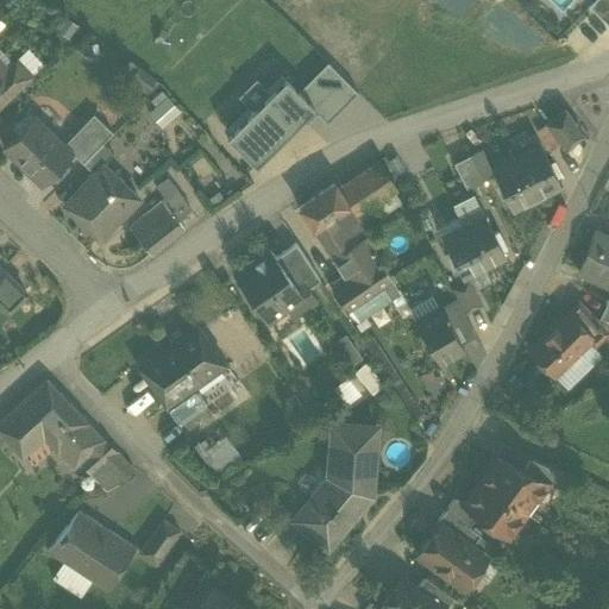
[(608,0),(591,0),(589,4),(608,24),(608,0)]
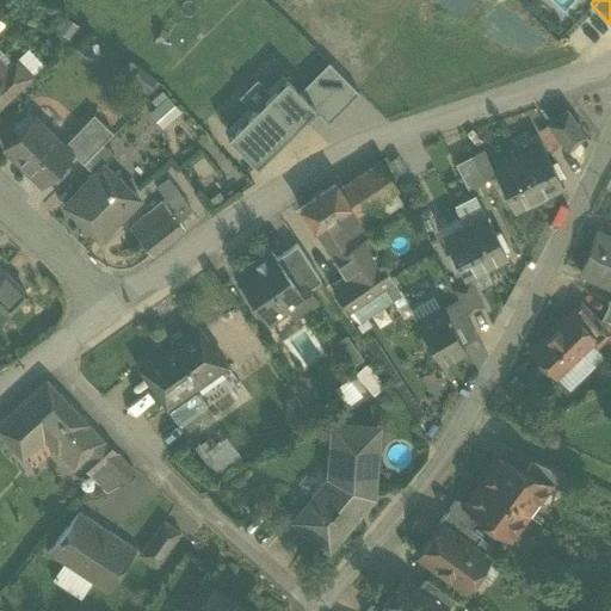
[(78,25),(65,16),(55,29),(68,38),(78,25)]
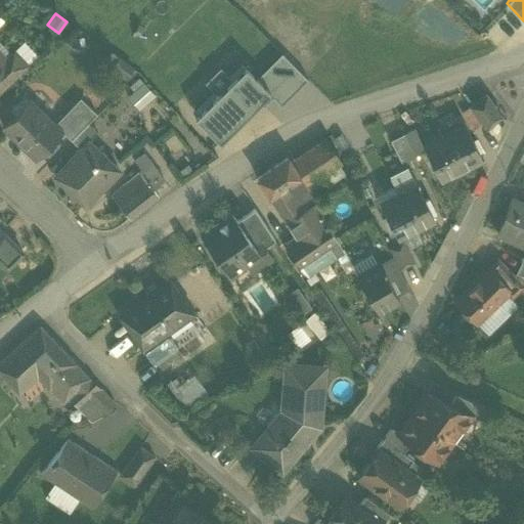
[(25,42),(15,50),(28,63),(36,54),(25,42)]
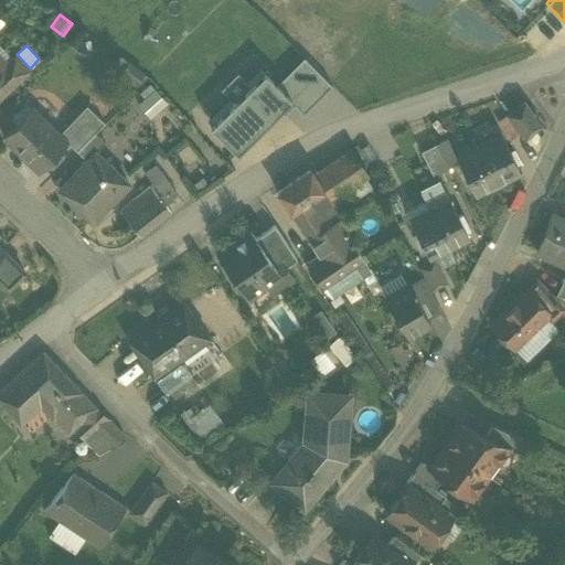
[(12,59),(0,46),(0,53),(8,63),(12,59)]
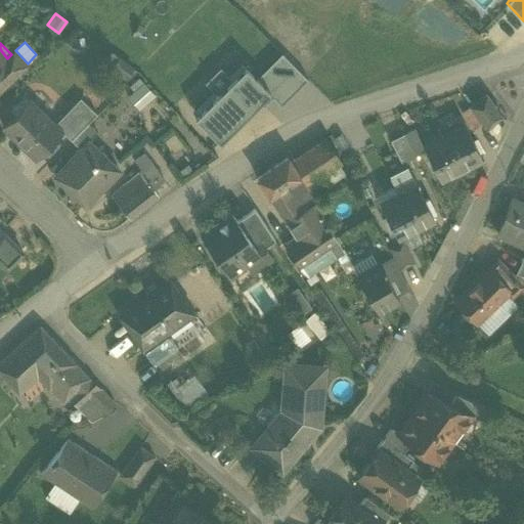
[(0,89),(28,63),(15,50),(11,54),(7,58),(0,49),(0,89)]
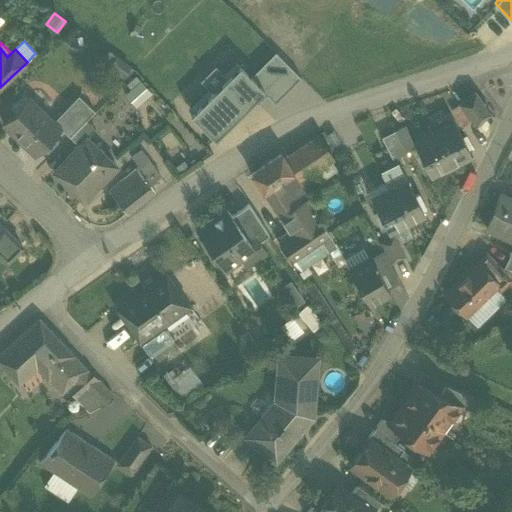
[(115,56),(107,50),(100,59),(108,65),(115,56)]
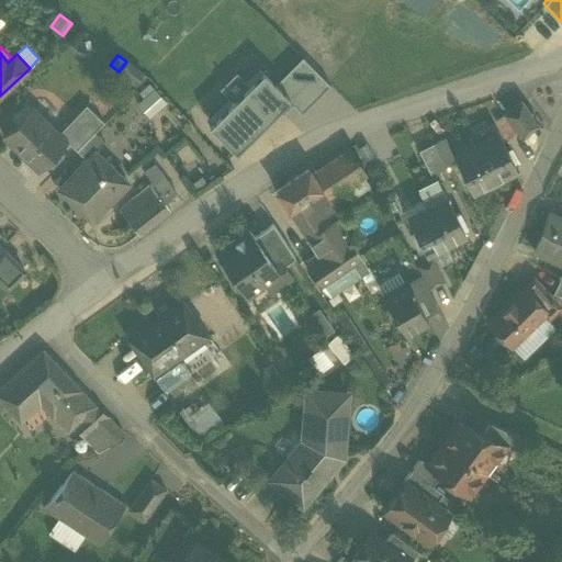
[(291,104),(300,113),(328,85),(301,57),(274,83),(289,98),(288,100),(291,104)]
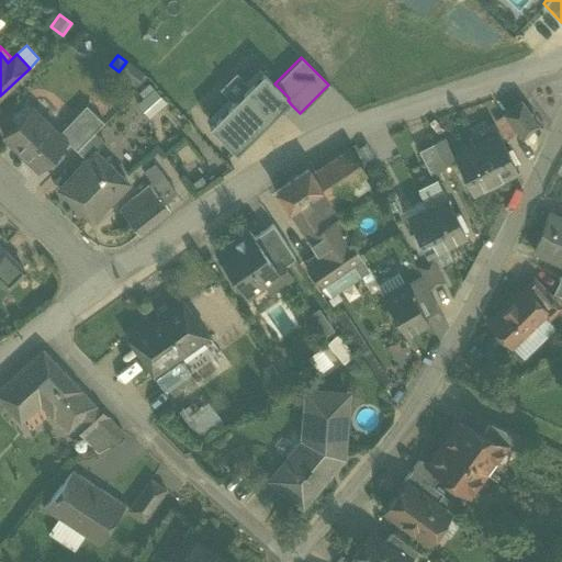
[(142,74),(126,62),(119,71),(134,83),(142,74)]
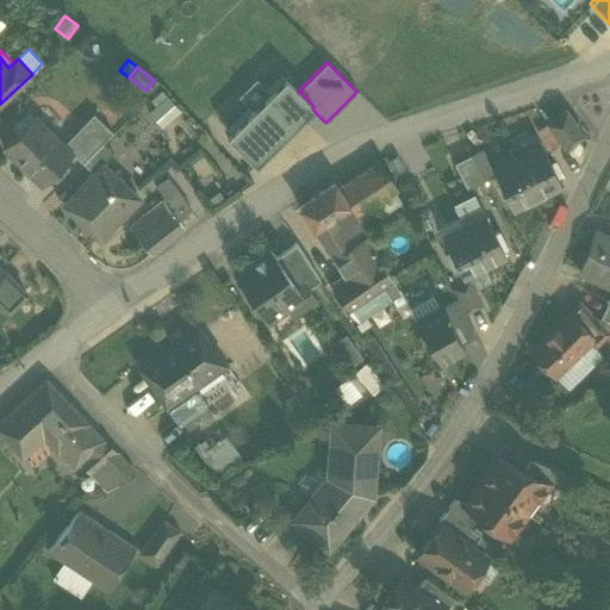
[(266,87),(269,92),(253,109),(250,106),(249,107),(247,106),(224,128),(229,132),(225,136),(255,166),(302,119),(306,123),(316,113),(312,109),(313,106),(298,91),(280,73),(266,87)]
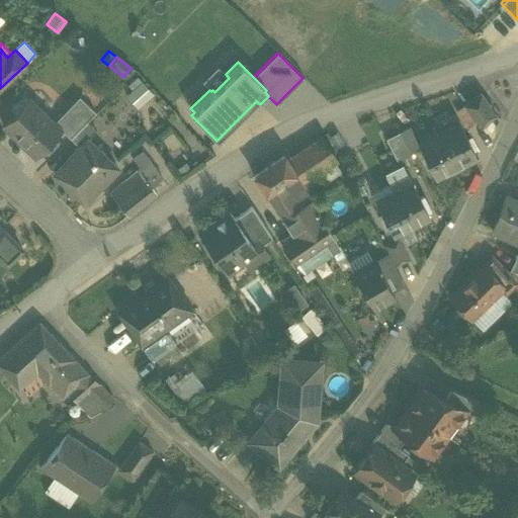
[(229,78),(226,74),(218,67),(201,82),(209,90),(211,91),(212,90),(214,92),(229,78)]
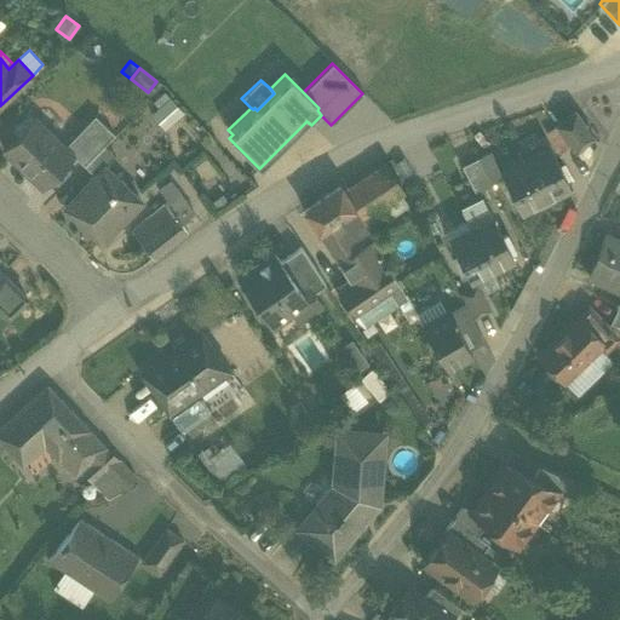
[(158,108),(168,98),(164,92),(153,103),(158,108)]
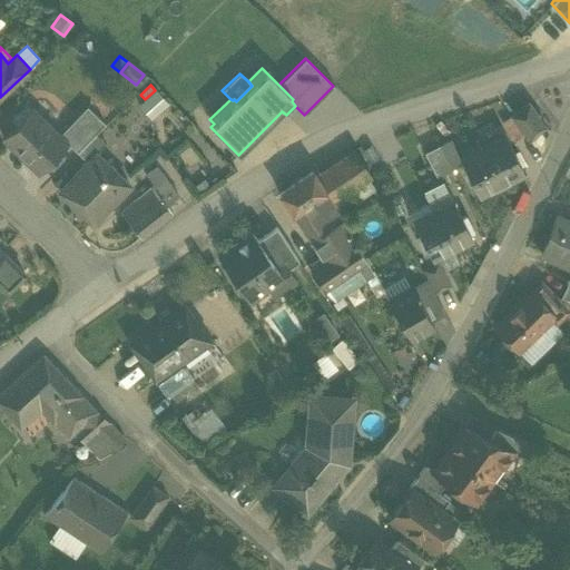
[(138,106),(151,119),(168,104),(155,90),(145,99),(138,106)]
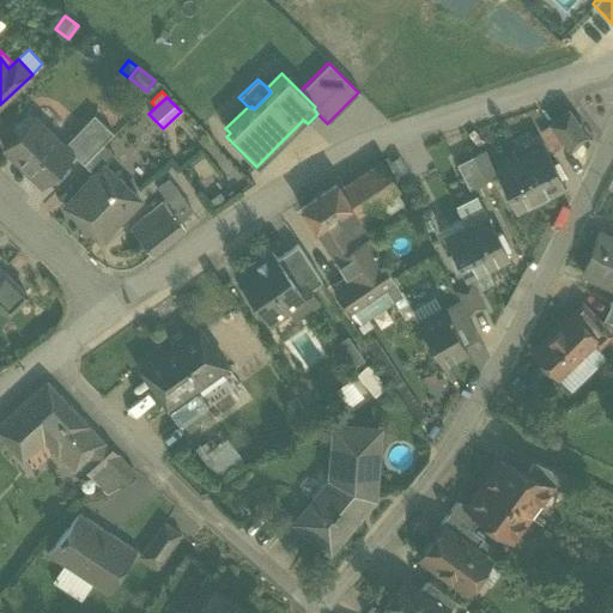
[(588,137),(568,110),(548,125),(569,151),(588,137)]
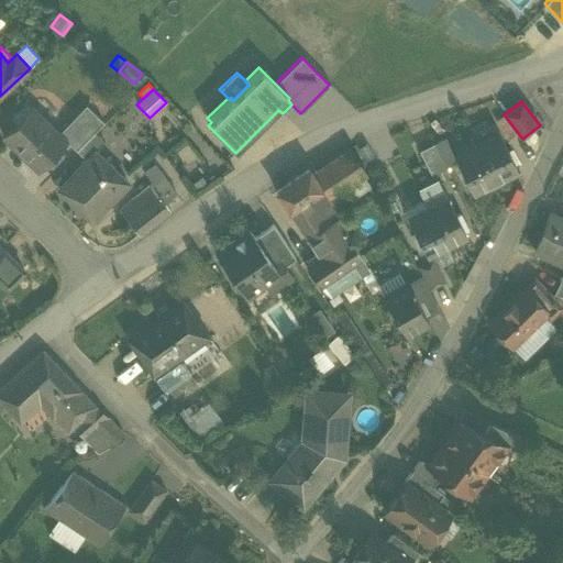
[(76,151),(94,132),(103,122),(86,105),(58,134),(65,141),(66,142),(76,151)]
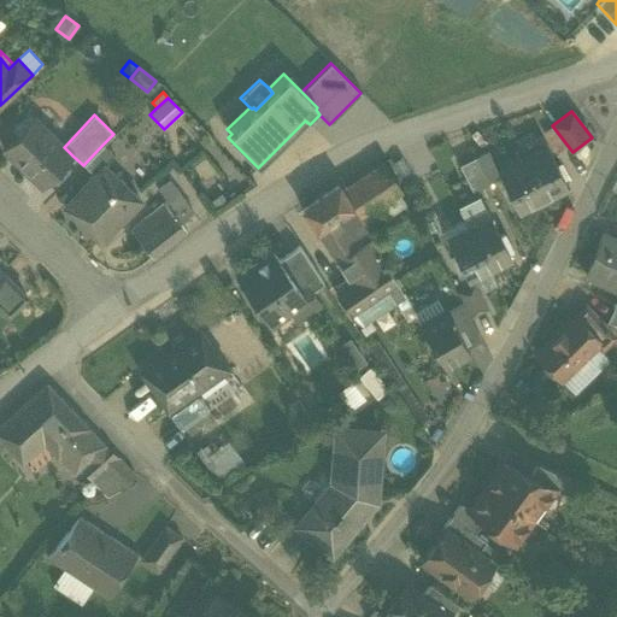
[(33,118),(3,150),(42,188),(72,156),(71,154),(64,147),(33,118)]
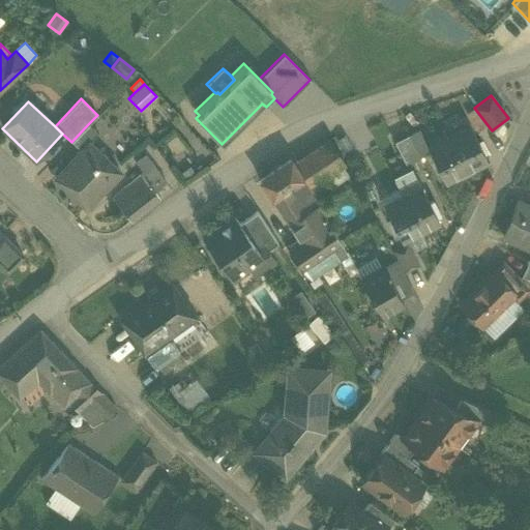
[(81,150),(88,143),(98,134),(88,124),(71,142),(81,150)]
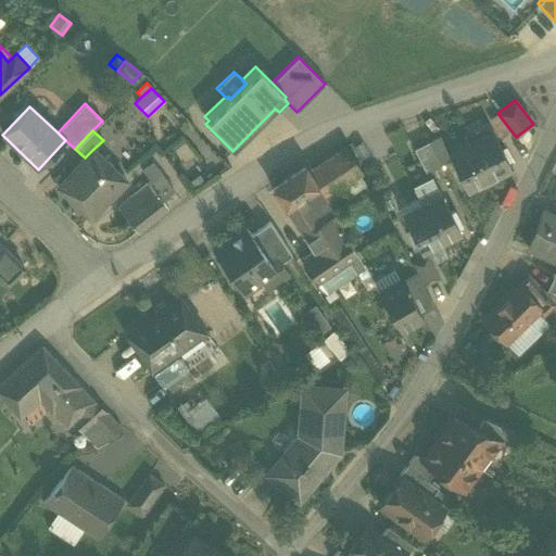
[(492,133),(468,146),(485,181),(510,168),(492,133)]
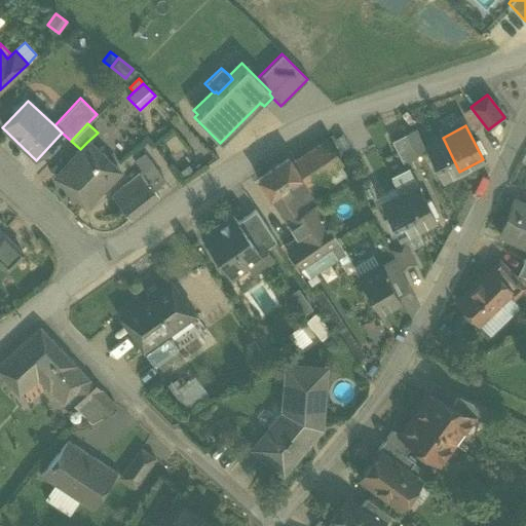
[(424,147),(426,146),(418,130),(406,137),(417,159),(428,155),(424,147)]
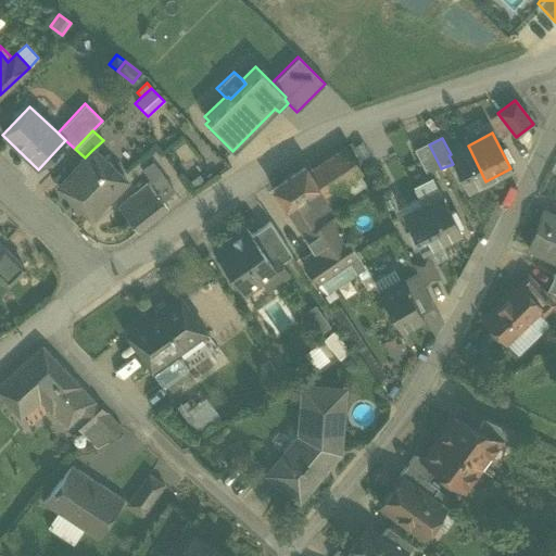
[(428,175),(441,168),(429,144),(416,150),(428,175)]
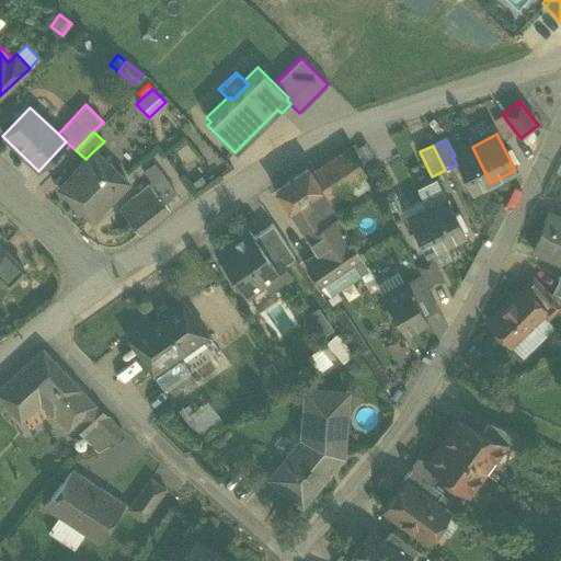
[(490,183),(472,147),(455,156),(453,157),(457,165),(471,193),(490,183)]
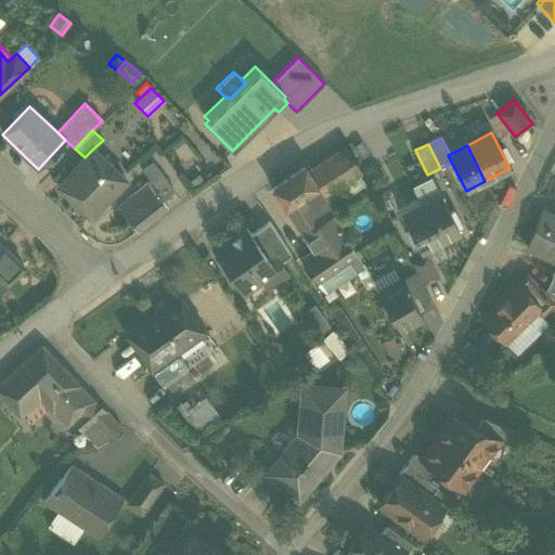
[(360,172),(344,146),(308,169),(327,202),(340,193),(338,188),(360,172)]
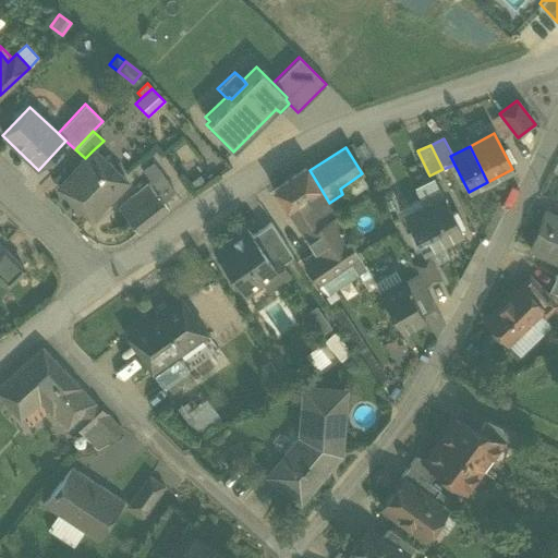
[(58,187),(91,219),(126,182),(93,150),(85,158),(58,187)]
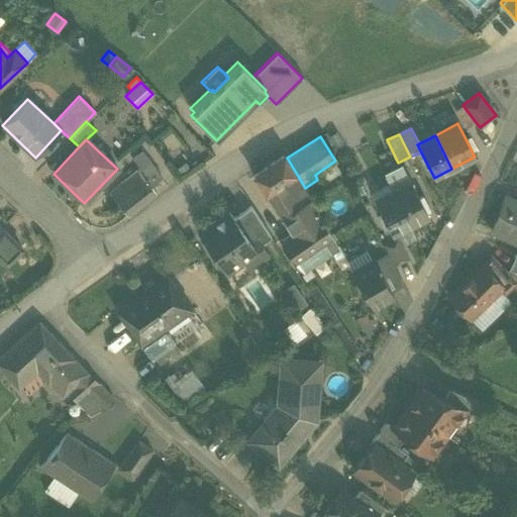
[(138,171),(151,188),(161,181),(139,153),(131,159),(139,170),(138,171)]
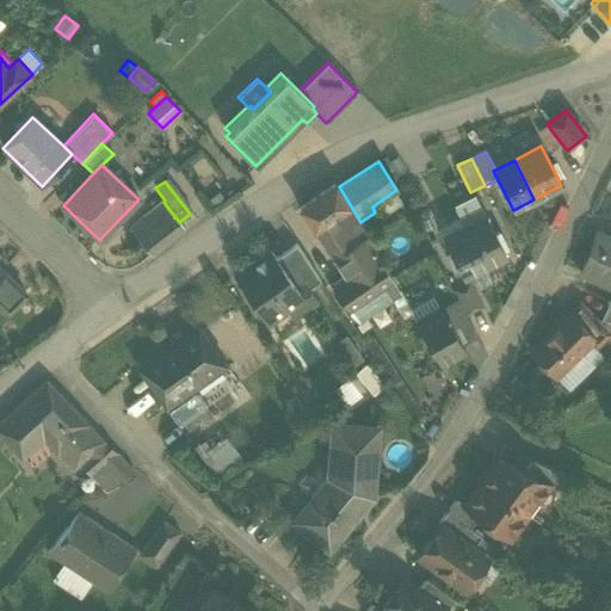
[(314,232),(349,209),(334,185),(298,209),(314,232)]
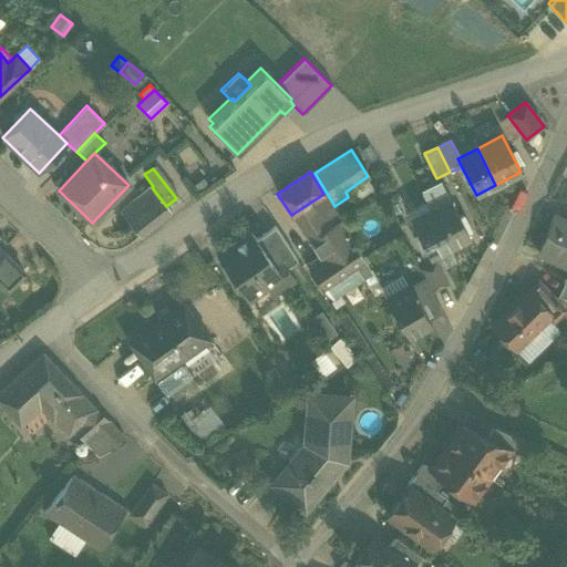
[(203,178),(194,185),(198,193),(208,185),(203,178)]
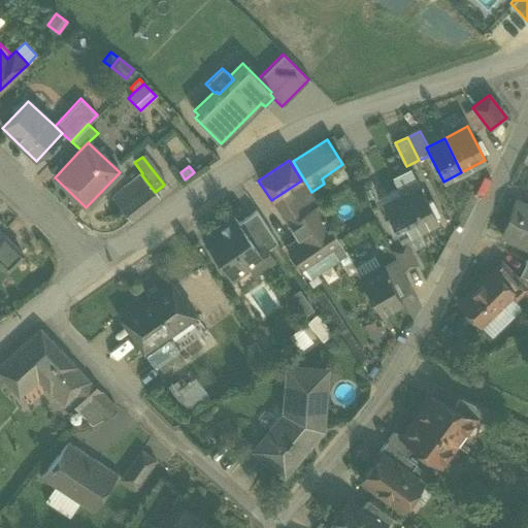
[(397,188),(401,197),(419,188),(409,170),(393,178),(397,188)]
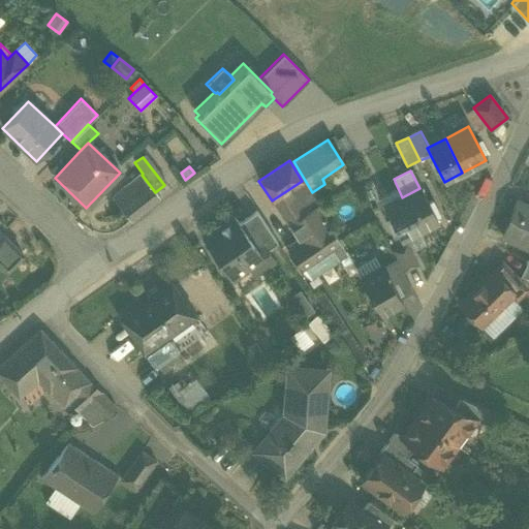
[(114,195),(132,220),(159,197),(155,192),(142,175),(114,195)]
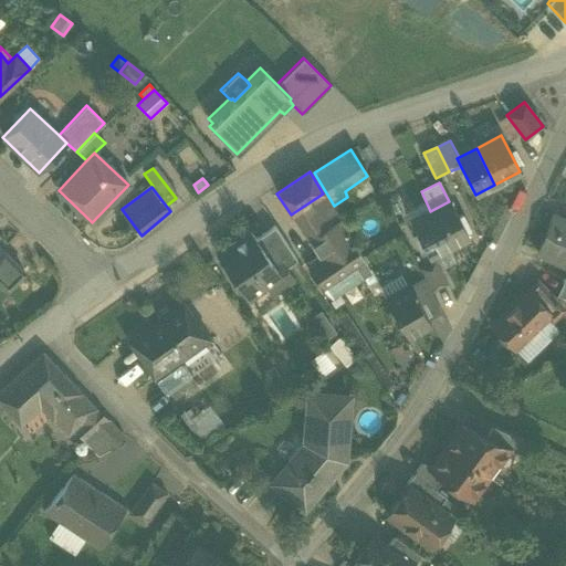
[(364,261),(323,194),(291,215),(317,255),(305,264),(308,269),(306,270),(322,290),(364,261)]
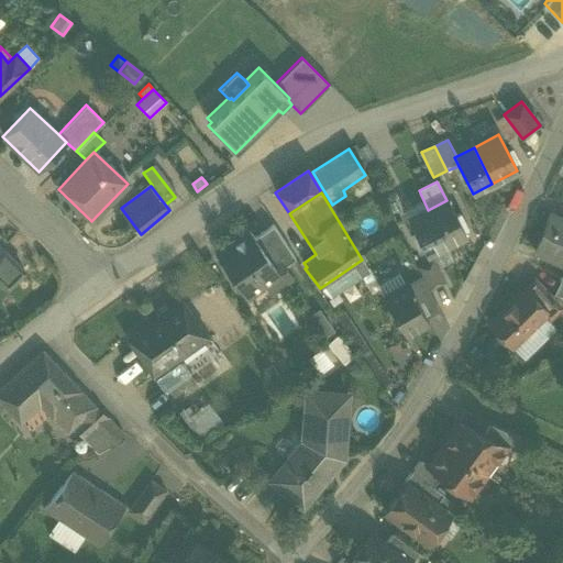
[(428,210),(445,246),(467,235),(449,199),(446,200),(428,210)]
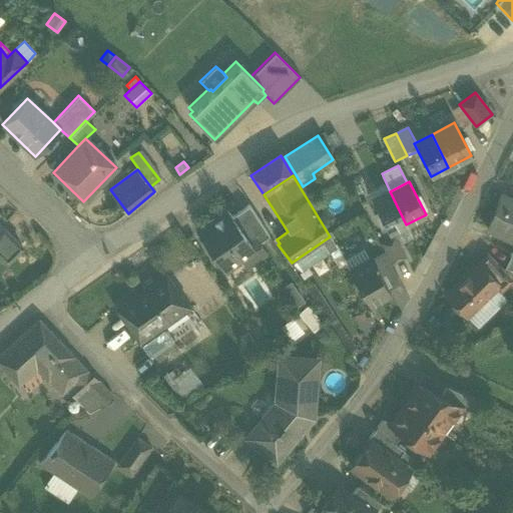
[(372,200),(390,191),(386,182),(368,191),(372,200)]
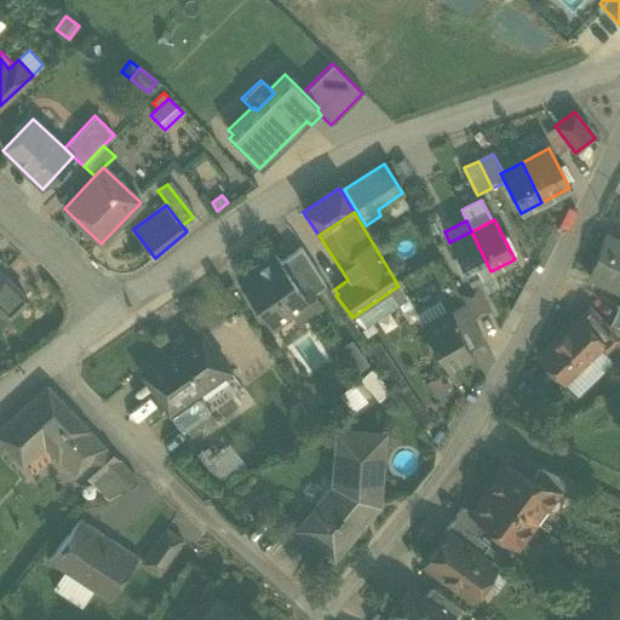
[(470,282),(491,271),(471,231),(449,242),(470,282)]
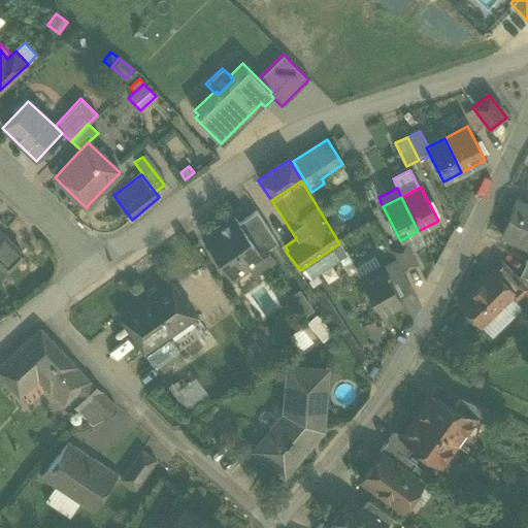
[(527,206),(518,202),(503,235),(527,246),(527,206)]
